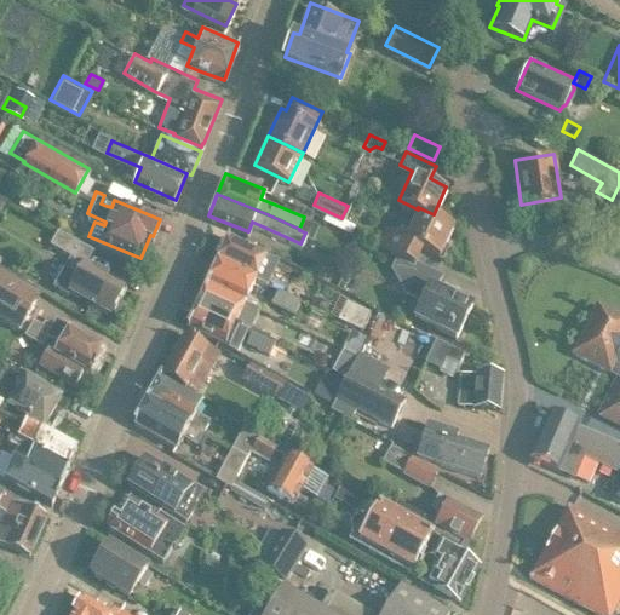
[(418,207),(418,210),(406,235),(386,225),(379,242),(414,259),(423,243),(440,252),(453,224),(434,214),(418,207)]
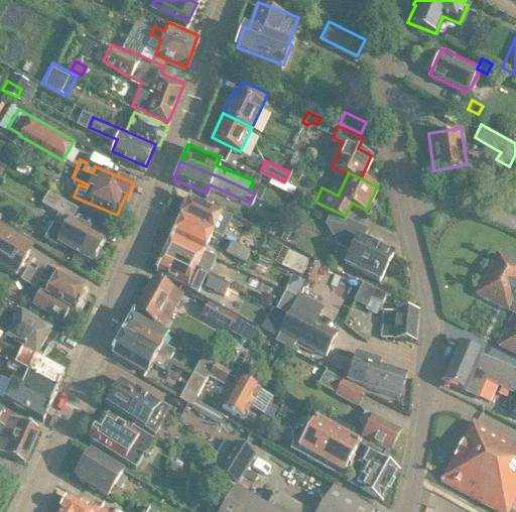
[(46,189),(40,201),(57,210),(43,235),(55,242),(56,240),(91,259),(105,235),(71,216),(77,206),(46,189)]
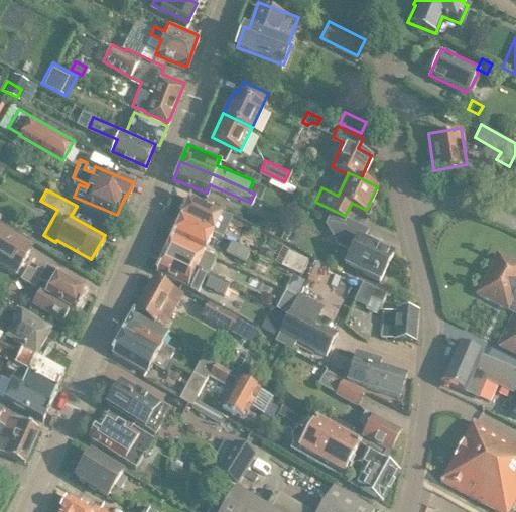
[(180,216),(211,230),(217,232),(221,223),(215,221),(220,211),(189,197),(180,216)]
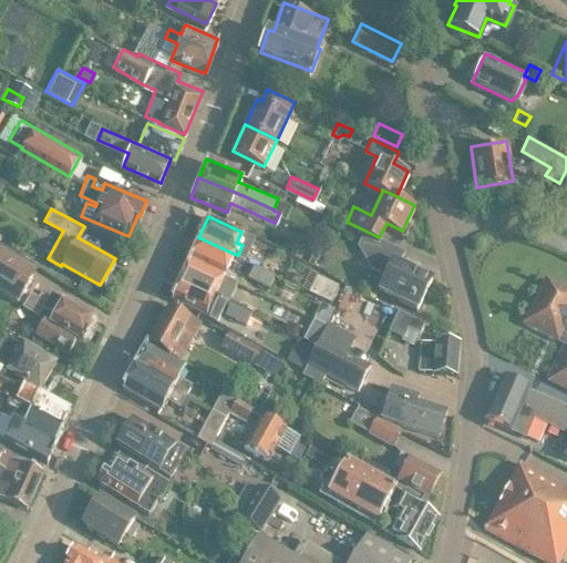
[(374,248),(375,249),(393,258),(379,287),(416,306),(432,275),(400,259),(405,248),(380,236),(374,248)]
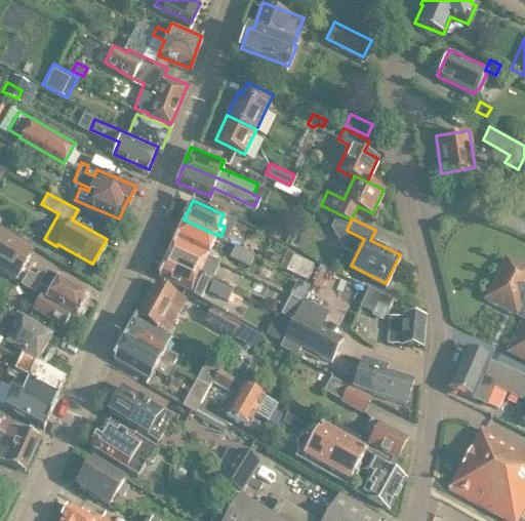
[(214,234),(184,219),(175,239),(205,253),(214,234)]
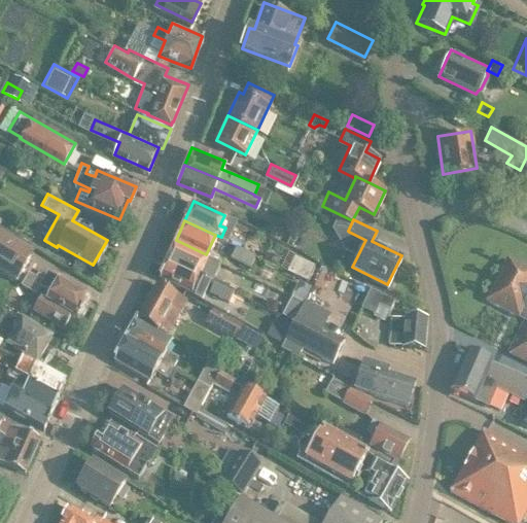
[(0,267),(16,277),(31,253),(0,234),(0,267)]
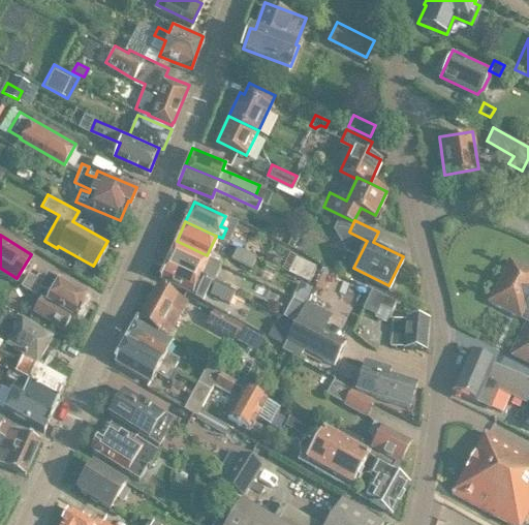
[(168,258),(210,278),(212,279),(220,261),(207,255),(177,241),(168,258)]
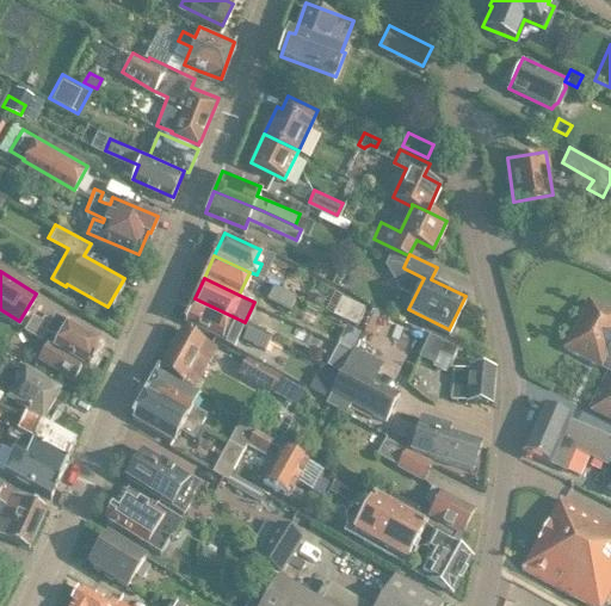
[(294,292),(270,282),(264,296),(287,307),(294,292)]
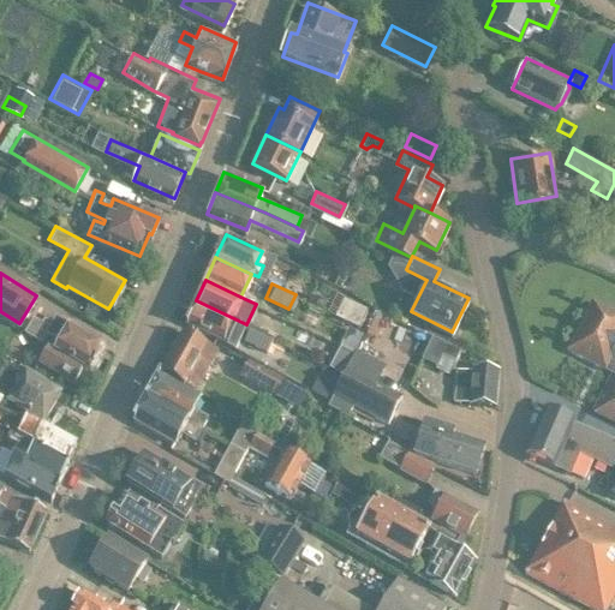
[(342,294),(334,312),(357,324),(365,306),(342,294)]
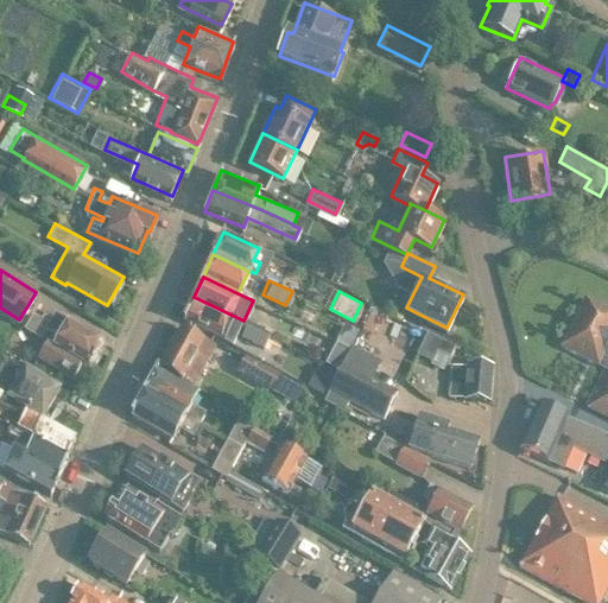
[(607,305),(584,293),(559,342),(597,361),(605,363),(584,402),(607,413),(607,305)]
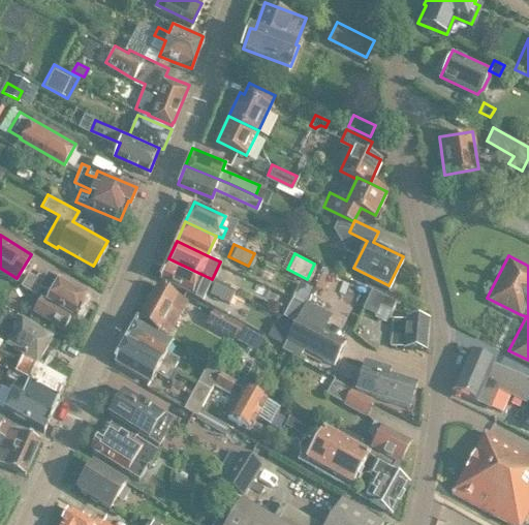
[(201,296),(210,278),(168,258),(160,276),(201,296)]
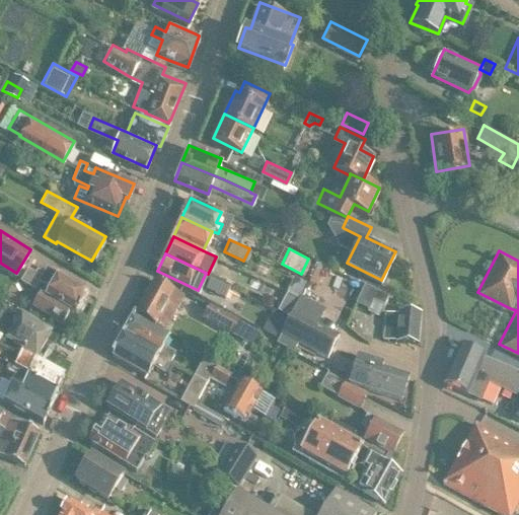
[(314,278),(323,261),(312,254),(303,272),(314,278)]
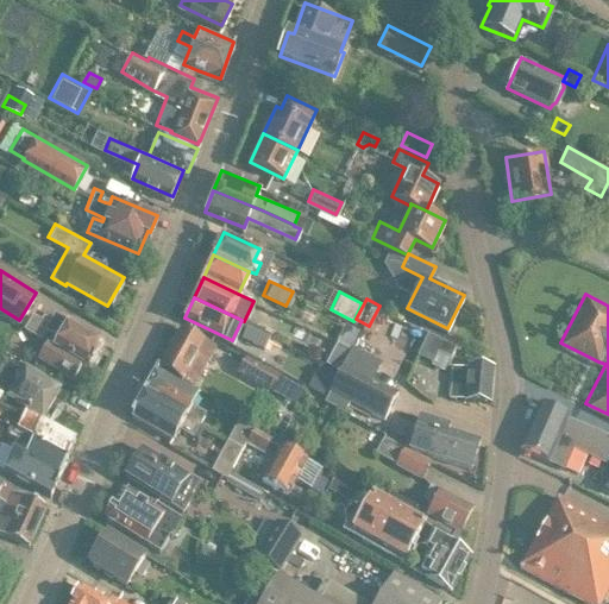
[(55,340),(82,358),(89,363),(104,338),(55,309),(52,315),(44,310),(42,315),(35,310),(26,325),(41,334),(45,325),(60,333),(55,340)]
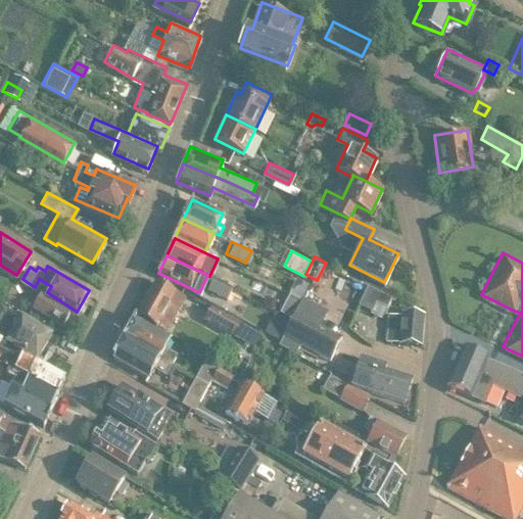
[(301,296),(307,282),(295,276),(288,290),(301,296)]
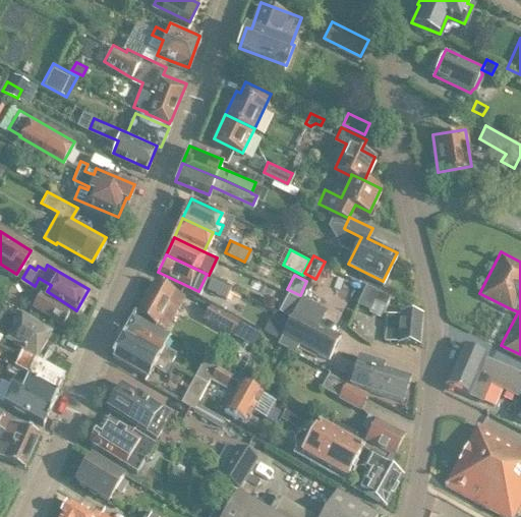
[(229,285),(210,276),(205,285),(224,294),(229,285)]
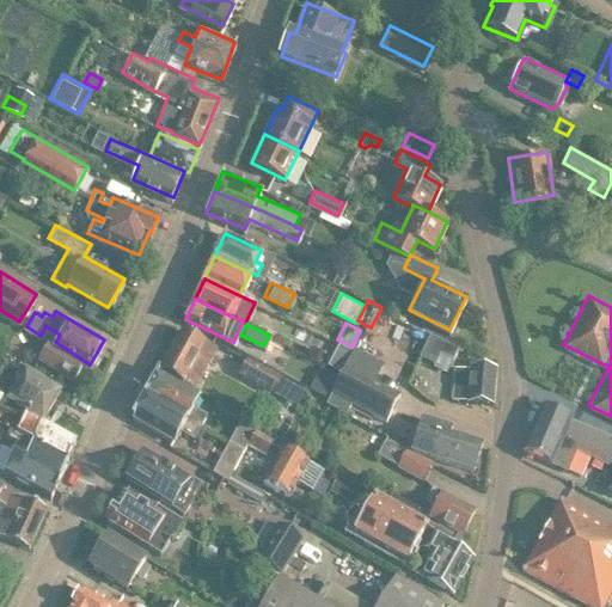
[(193,367),(201,372),(215,344),(181,326),(161,365),(187,378),(193,367)]
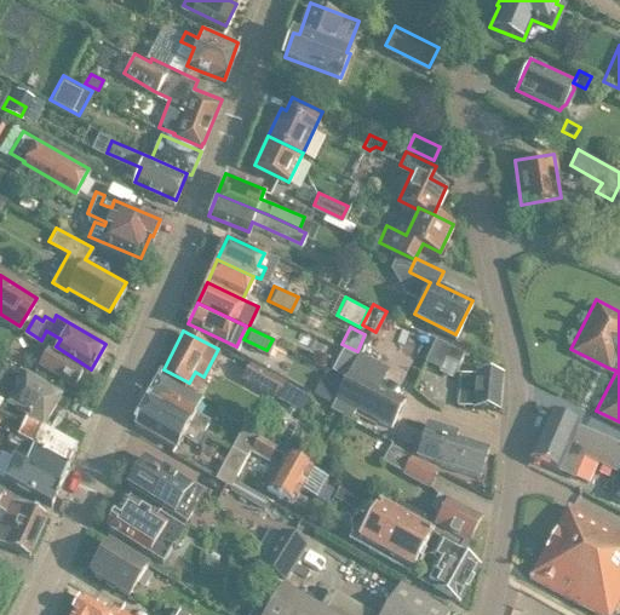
[(452,372),(463,350),(435,337),(424,358),(452,372)]
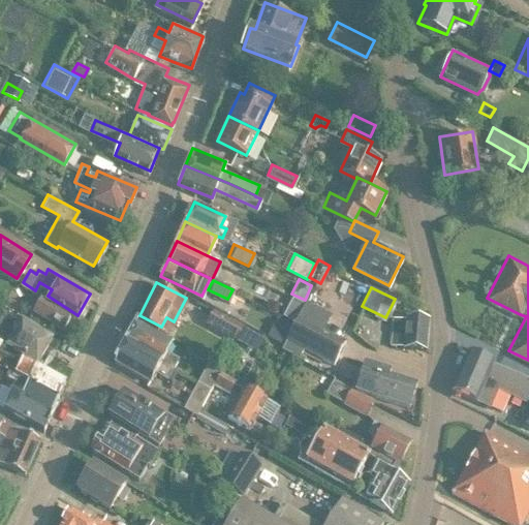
[(71,311),(48,296),(42,292),(33,307),(63,325),(71,311)]
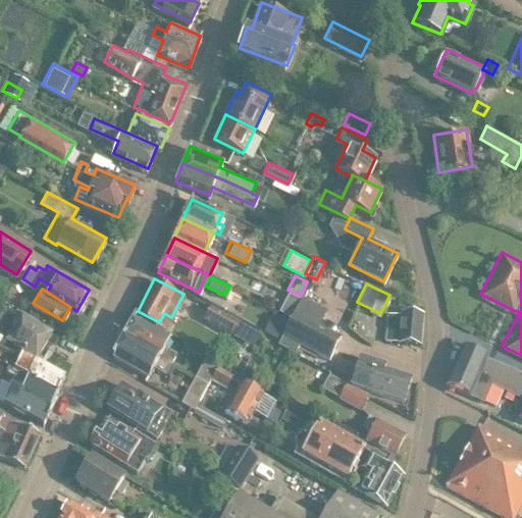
[(290,292),(279,310),(293,316),(302,298),(290,292)]
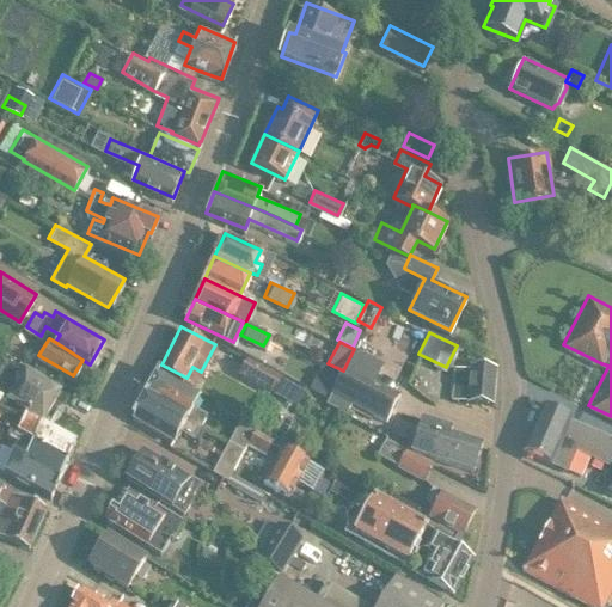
[(352,400),(360,404),(386,417),(399,392),(378,381),(379,378),(374,375),(381,361),(354,348),(354,349),(343,371),(326,402),(344,411),(352,400)]
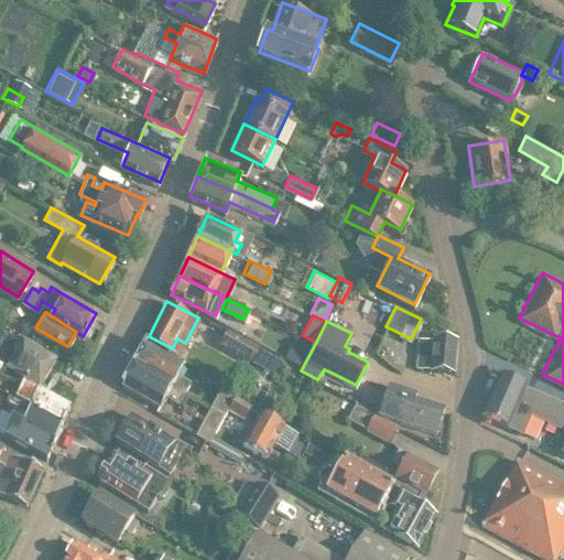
[(0,336),(0,365),(8,369),(21,378),(38,386),(39,386),(54,361),(4,330),(0,336)]
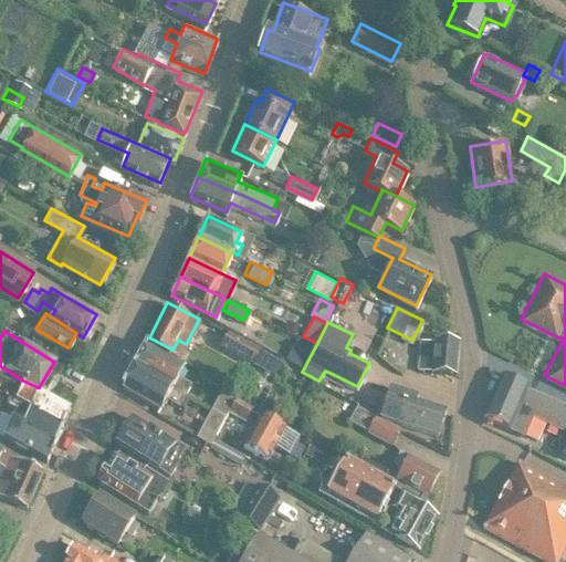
[(232,331),(231,332),(223,347),(250,362),(261,346),(232,331)]
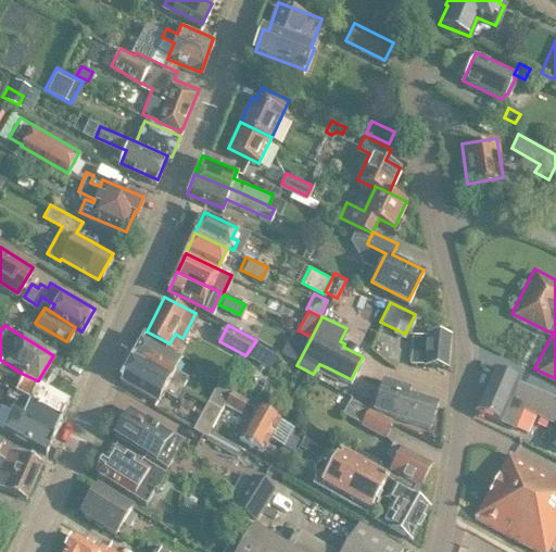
[(295,362),(308,337),(292,328),(280,354),(295,362)]
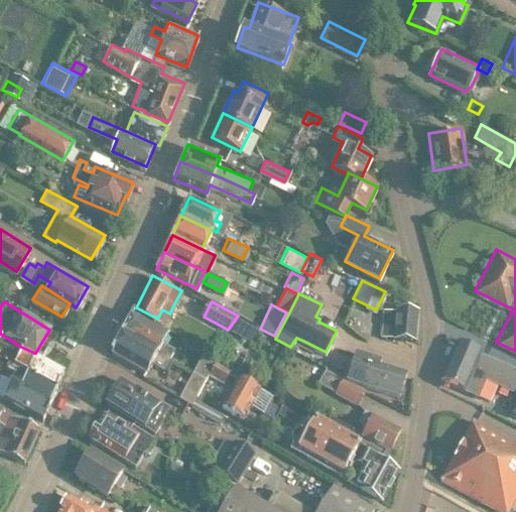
[(384,333),(415,336),(417,307),(396,305),(396,307),(387,306),(384,333)]
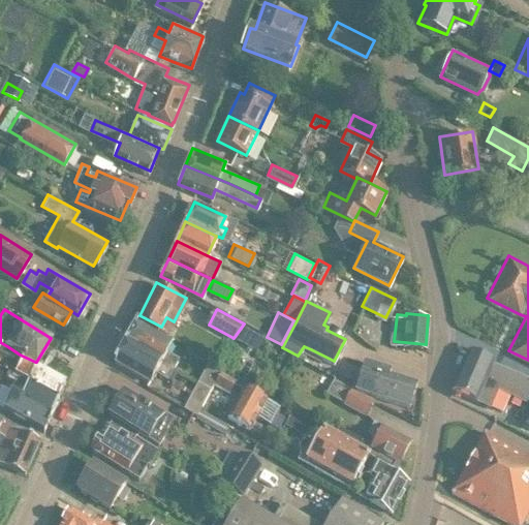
[(127,339),(175,366),(180,356),(167,348),(173,339),(137,318),(127,339)]
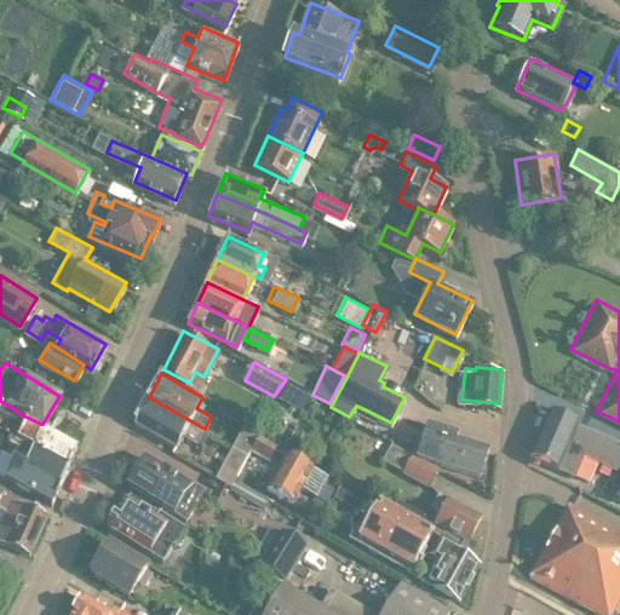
[(199,441),(205,429),(149,397),(136,419),(177,443),(183,432),(199,441)]
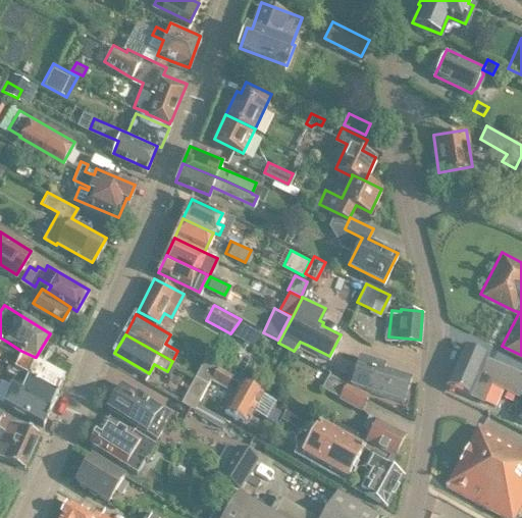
[(490,380),(518,393),(519,391),(521,392),(521,408),(519,413),(521,414),(521,371),(512,366),(511,366),(486,355),(486,354),(462,344),(446,381),(483,398),(490,380)]
